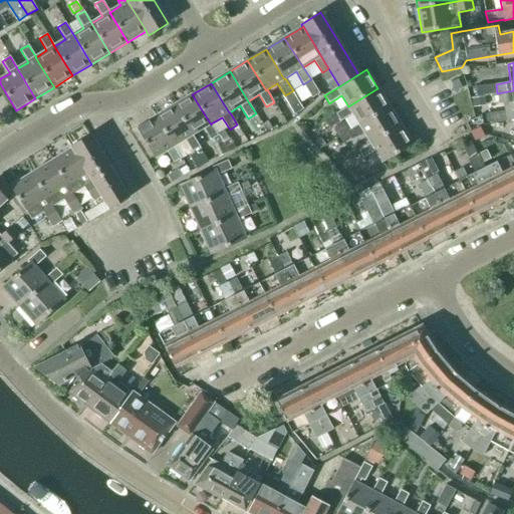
[(359,125),(390,107),(377,88),(348,106),(335,114),(340,121),(352,114),(359,124),(359,125)]
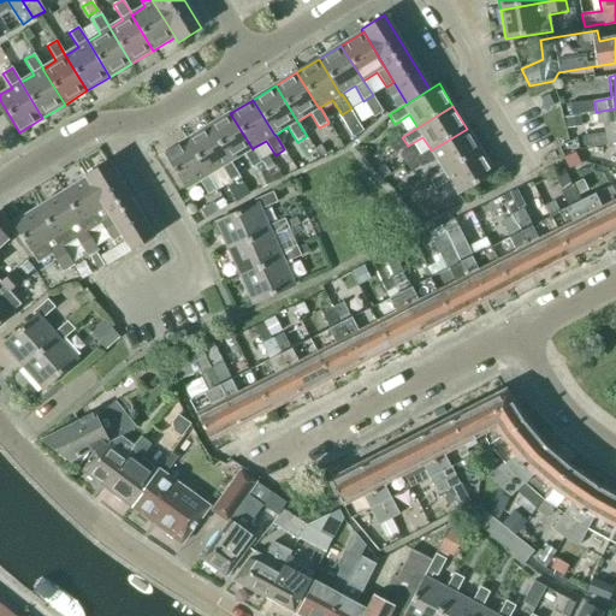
[(615,132),(615,108),(596,112),(572,116),(573,128),(615,122),(615,132)]
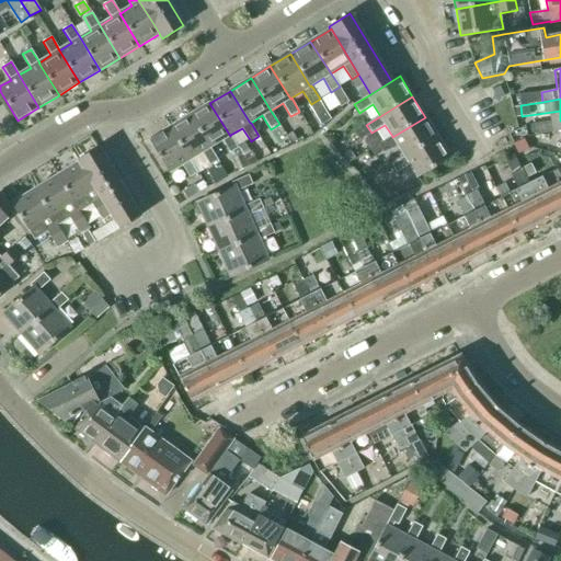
[(239,149),(230,135),(230,136),(209,103),(191,115),(210,148),(222,140),(230,153),(239,149)]
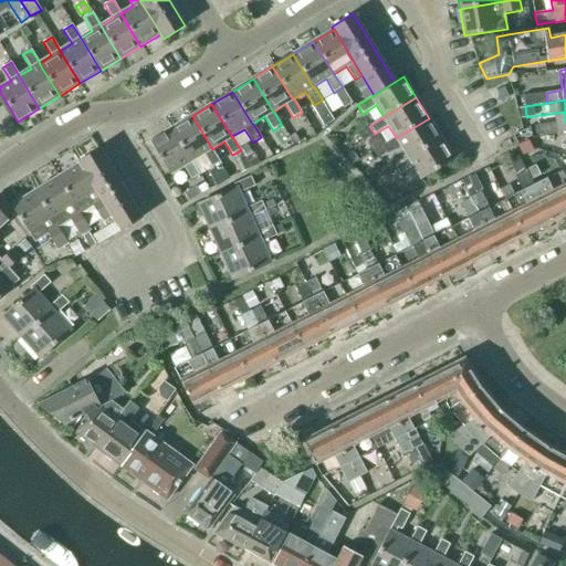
[(221,163),(212,149),(192,116),(171,129),(191,161),(192,161),(203,154),(212,168),(221,163)]
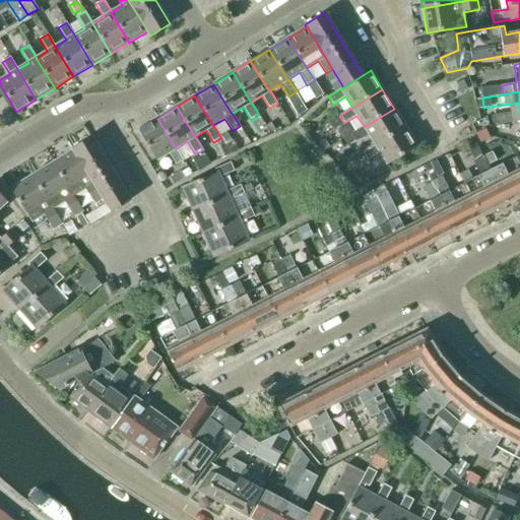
[(376,145),(405,127),(394,109),(364,127),(364,126),(351,134),(355,142),(369,134),(375,145),(376,145)]
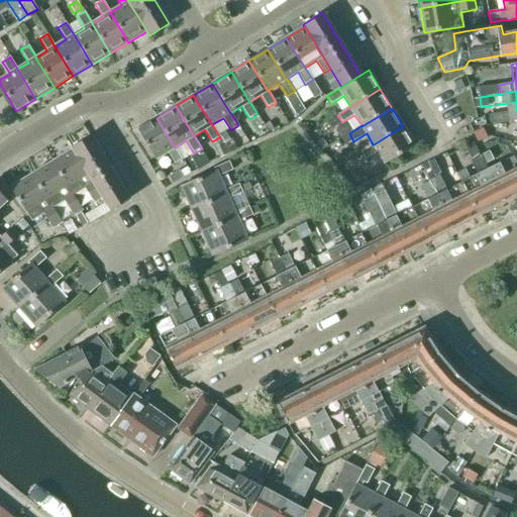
[(183,160),(176,147),(175,147),(157,118),(137,129),(156,160),(168,152),(175,165),(183,160)]
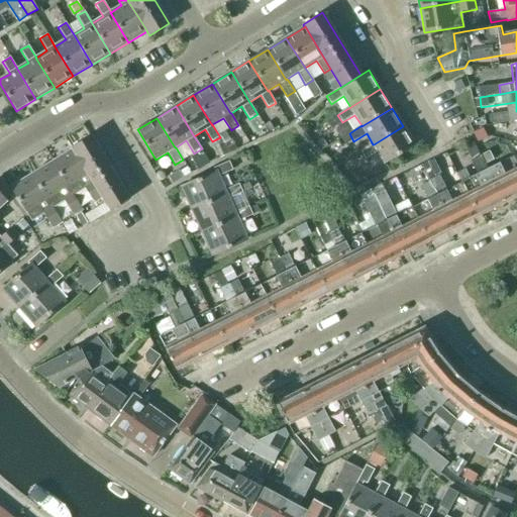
[(478,141),(487,137),(478,119),(469,124),(478,141)]
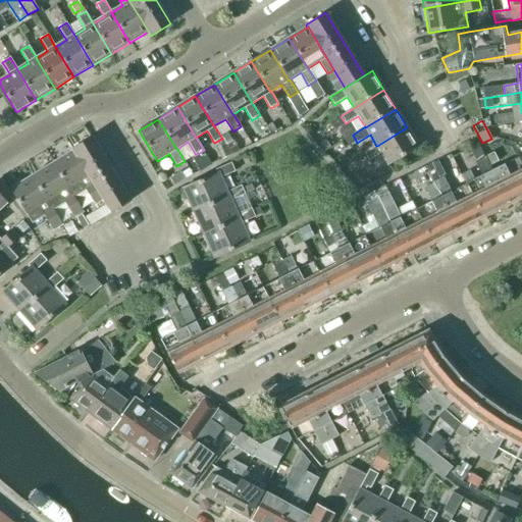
[(377,146),(376,146),(364,153),(369,161),(381,154),(388,165),(419,147),(407,127),(377,146)]
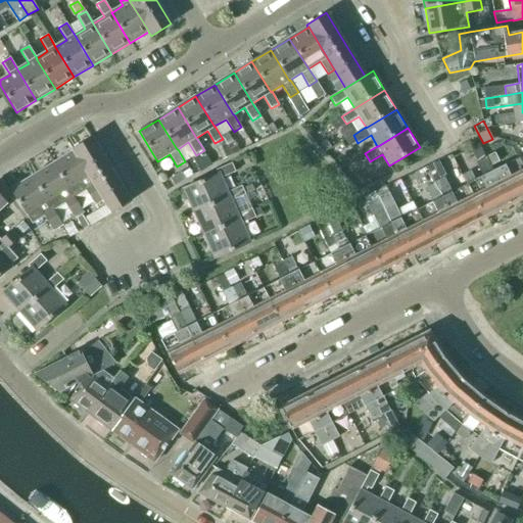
[(233,142),(228,133),(225,135),(222,136),(223,139),(227,145),(233,142)]
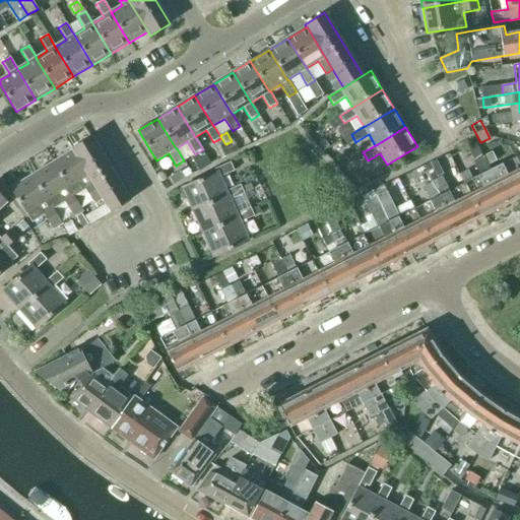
[(351,134),(343,139),(346,145),(354,140),(351,134)]
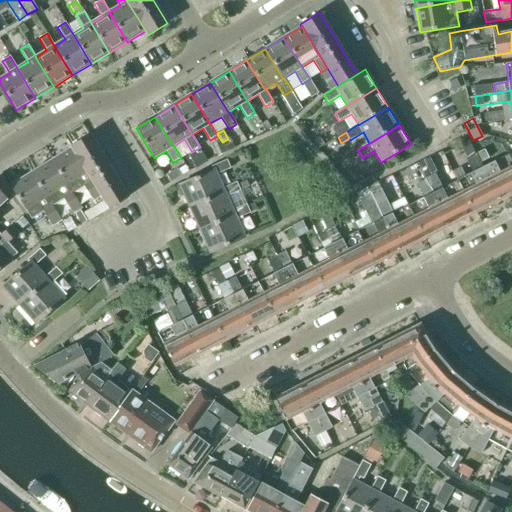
[(72,148),(101,196),(109,209),(129,197),(90,134),(71,146),(72,148)]
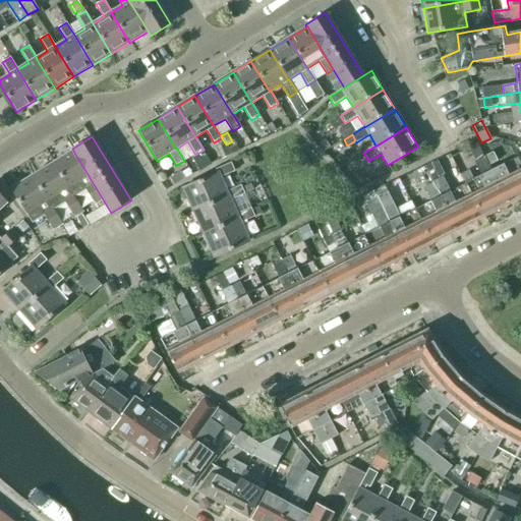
[(330,148),(325,140),(322,142),(320,143),(321,145),(317,148),(322,153),(325,151),(330,148)]
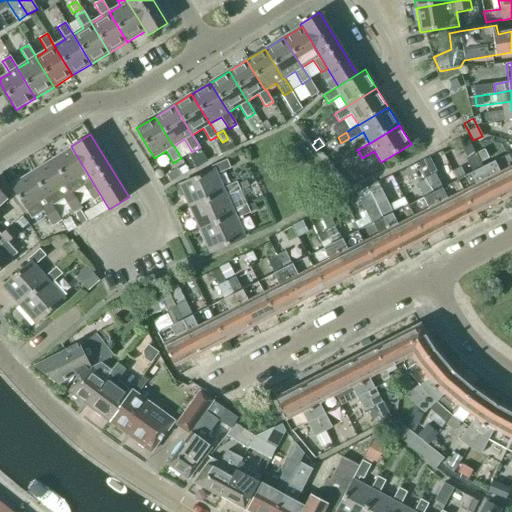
[(234,148),(228,139),(222,142),(221,143),(227,152),(234,148)]
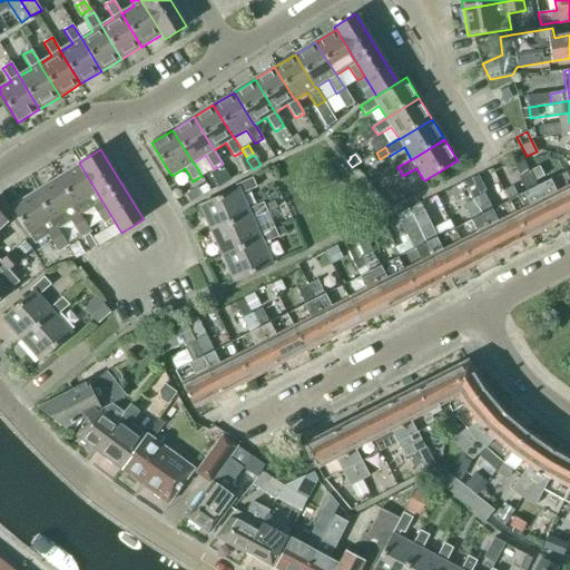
[(236,160),(242,174),(252,170),(246,157),(236,160)]
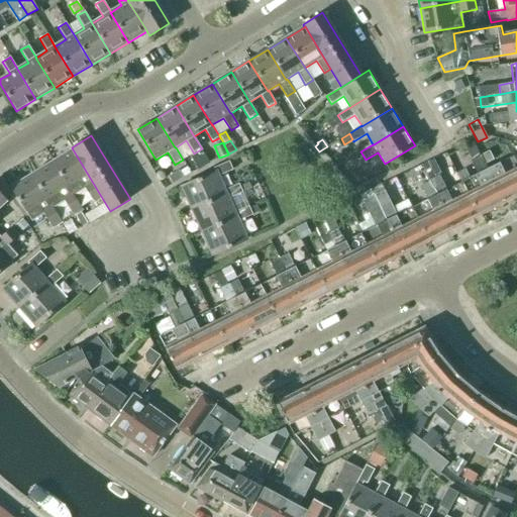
[(94,203),(102,198),(73,149),(54,162),(74,196),(86,189),(94,203)]
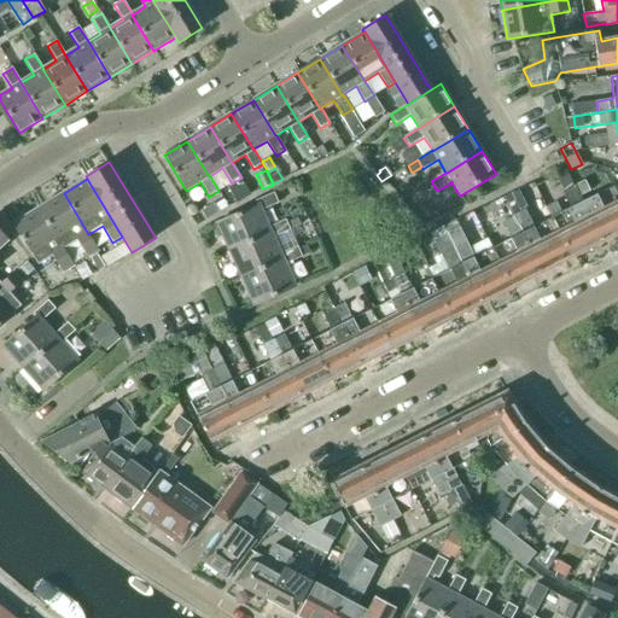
[(237,203),(250,196),(242,179),(227,187),(237,203)]
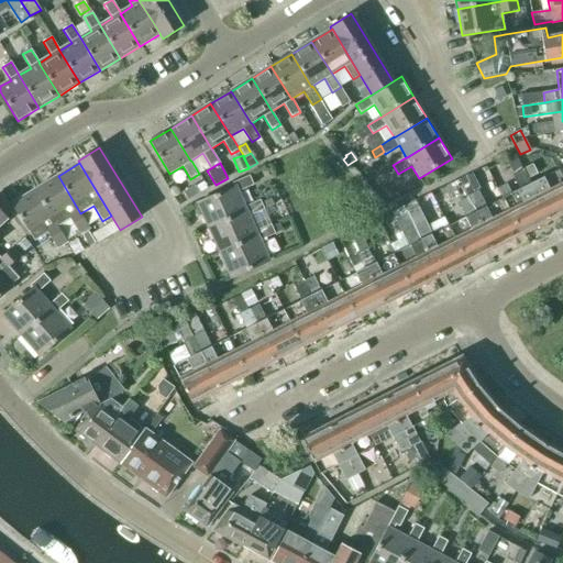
[(528,178),(538,174),(533,164),(523,169),(528,178)]
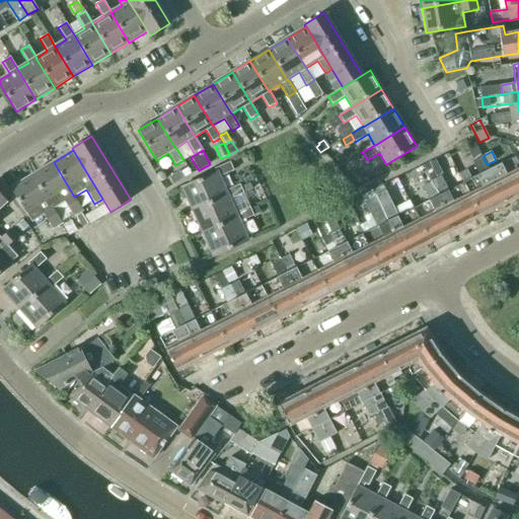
[(490,169),(487,164),(483,156),(473,160),(480,174),(462,183),(478,216),(506,203),(490,169)]
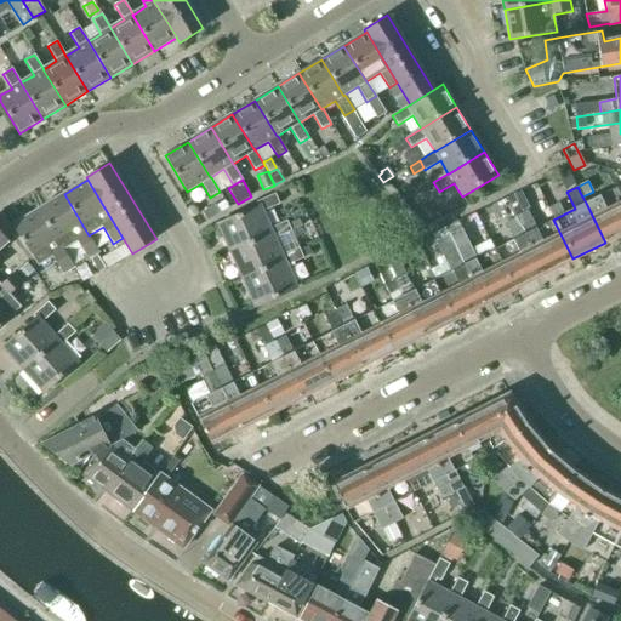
[(620,233),(620,197),(616,187),(586,203),(605,243),(620,233)]
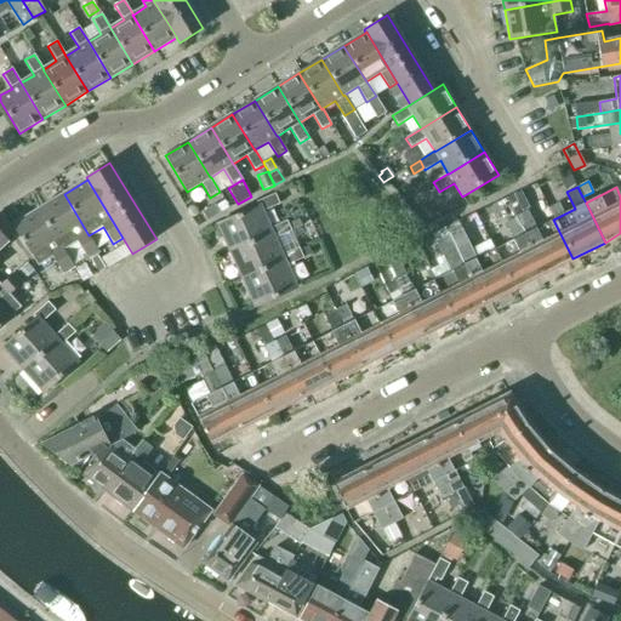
[(100,252),(89,235),(64,194),(39,210),(64,250),(78,243),(87,258),(100,252)]
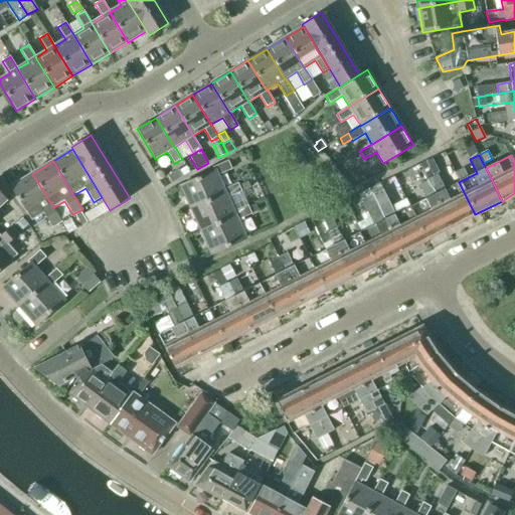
[(189,205),(223,190),(217,176),(231,169),(227,161),(212,168),(214,171),(180,186),(189,205)]
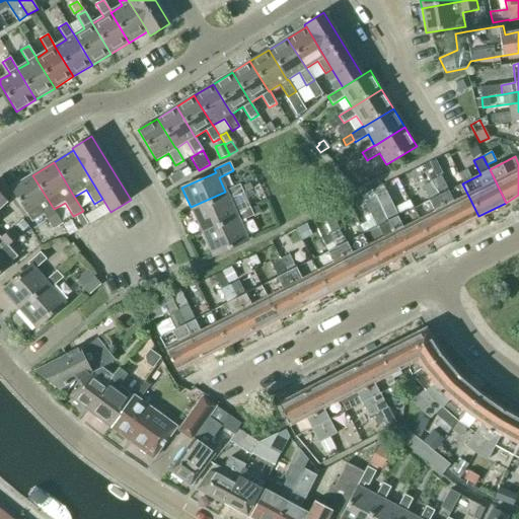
[(184,178),(179,170),(168,177),(173,186),(184,178)]
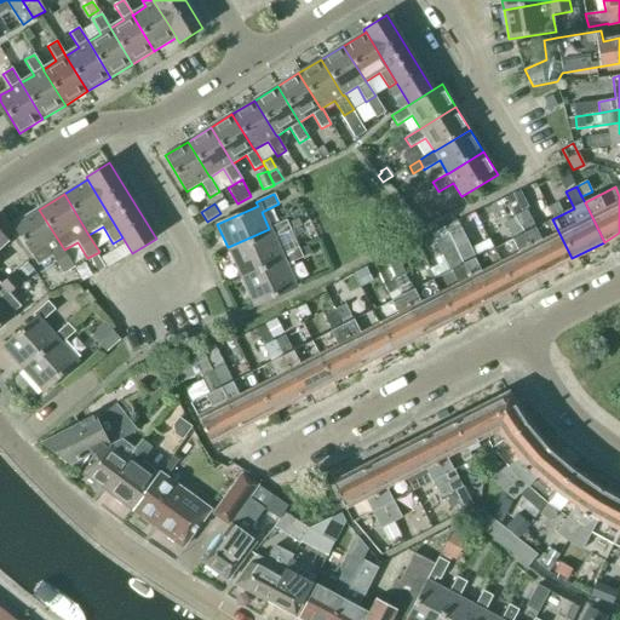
[(74,267),(64,250),(39,210),(13,225),(38,267),(53,257),(63,274),(74,267)]
